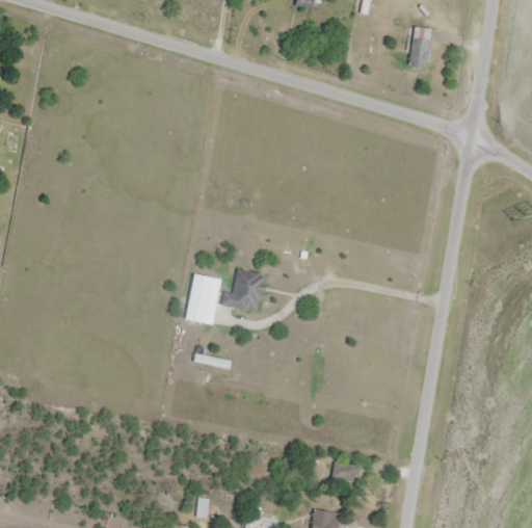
[(407,63),(426,66),(431,26),(413,24),(407,63)]
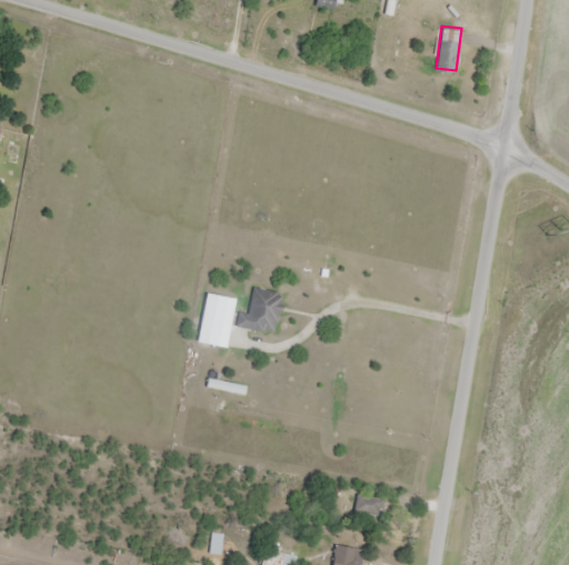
[(277,330),(280,288),(250,286),(248,310),(238,309),(237,327),(277,330)]
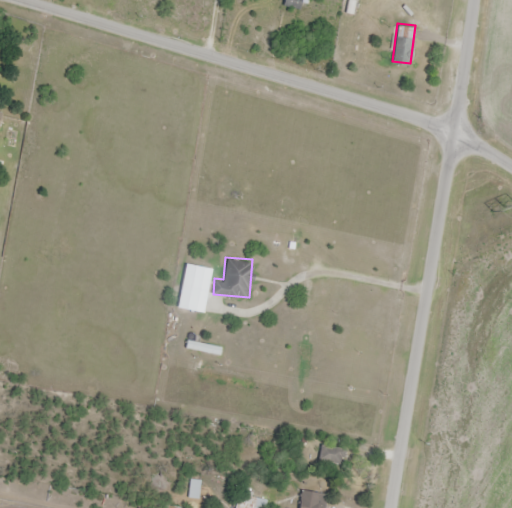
[(199,478),(189,478),(189,495),(199,495),(199,478)]
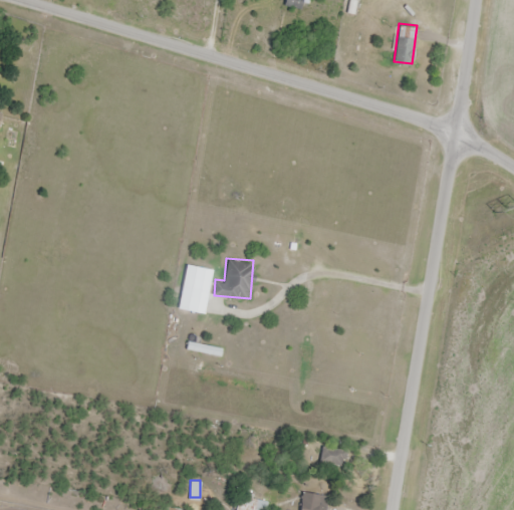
[(265,509),(268,504),(242,493),(234,509),(265,509)]
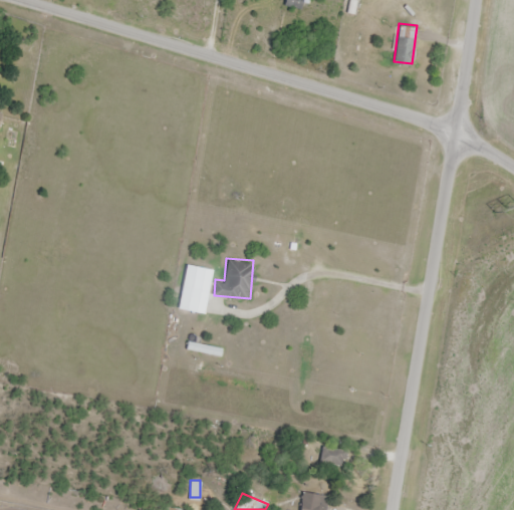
[(326,509),(327,493),(301,493),(301,509),(326,509)]
